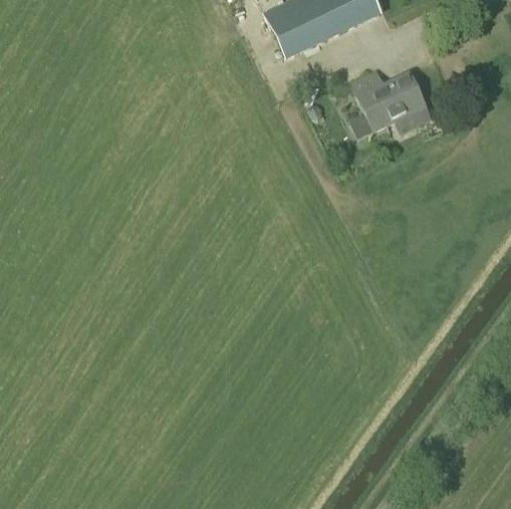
[(298,0),(266,15),(287,58),(381,13),(374,0),(298,0)]
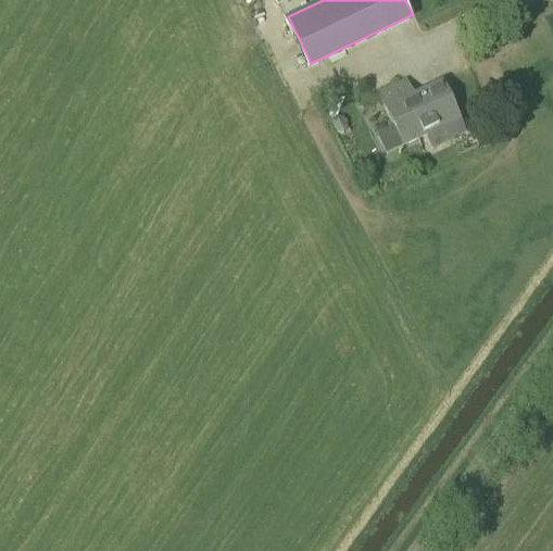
[(467,127),(444,80),(416,94),(409,78),(380,91),(405,141),(428,130),(435,143),(467,127)]
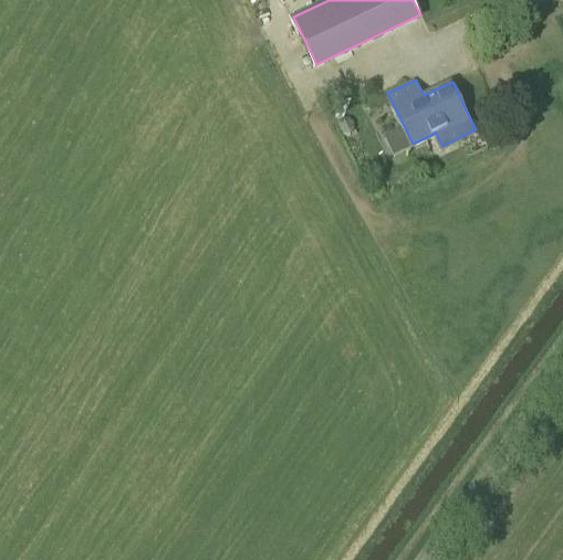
[(352,114),(345,113),(342,117),(340,119),(345,129),(353,130),(357,124),(352,114)]
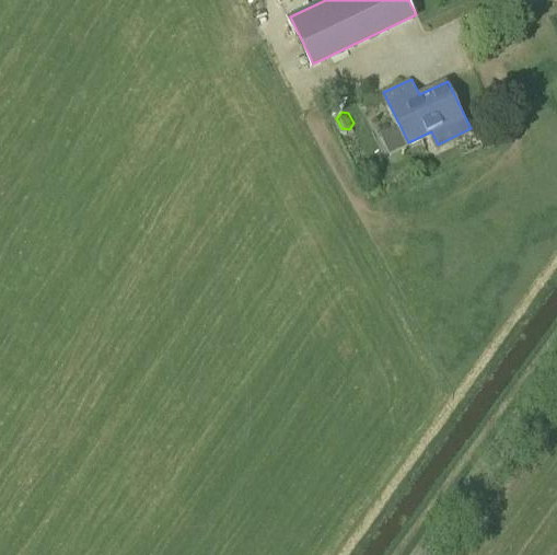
[(495,129),(488,118),(475,126),(482,137),(495,129)]
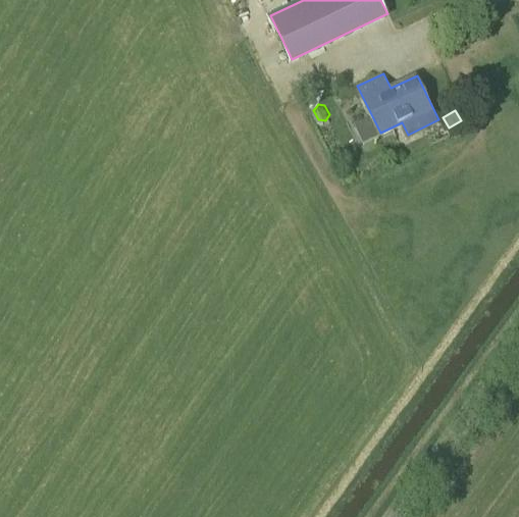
All buildings are outlined.
